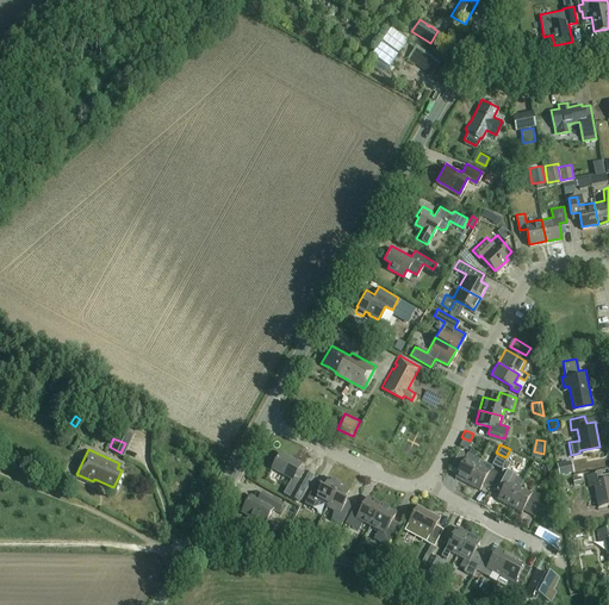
[(279,449),(271,466),(292,478),(283,492),(297,500),(303,488),(312,473),(298,466),(300,462),(279,449)]
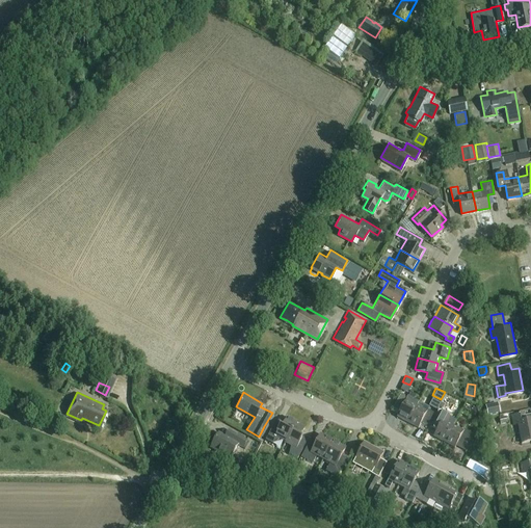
[(396,414),(406,420),(415,403),(404,397),(405,396),(399,392),(392,405),(398,408),(396,414)]
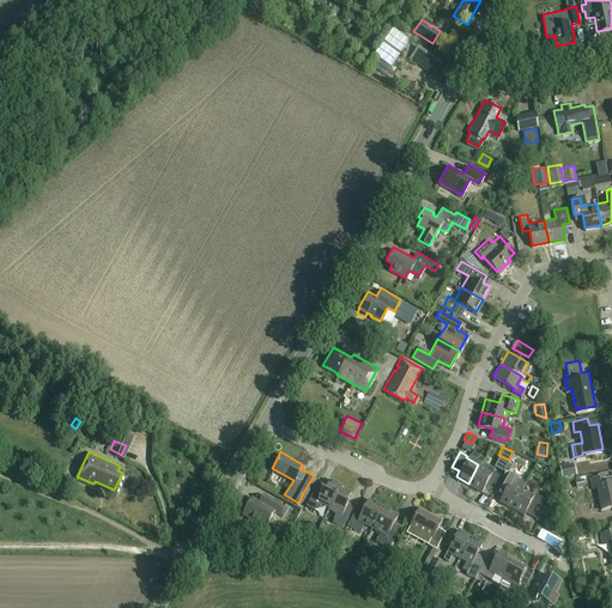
[(573,461),(558,464),(561,475),(575,473),(573,461)]
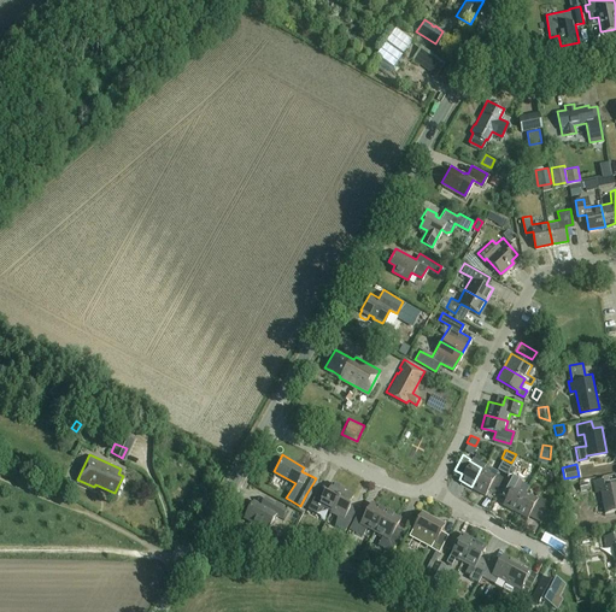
[(481,468),(471,487),(484,493),(487,487),(493,490),(502,475),(496,471),(494,474),(481,468)]
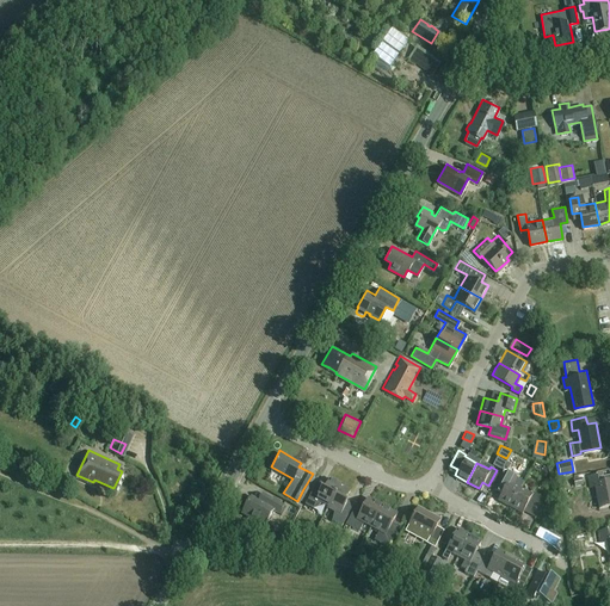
[(504,469),(493,488),(500,492),(497,498),(509,505),(519,486),(512,482),(516,476),(504,469)]
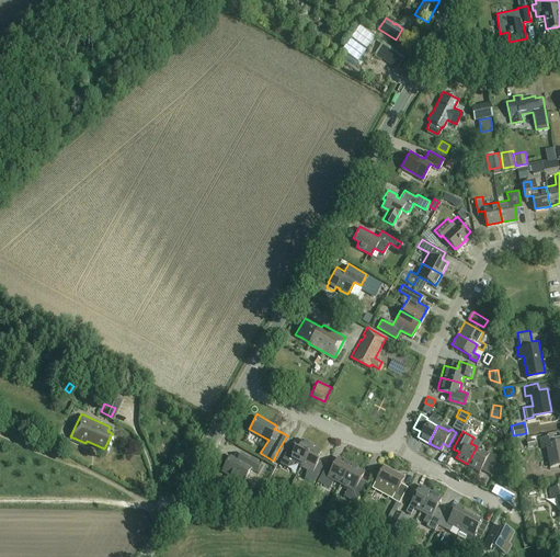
[(552,433),(540,435),(541,444),(546,443),(550,464),(559,462),(559,434),(553,436),(552,433)]
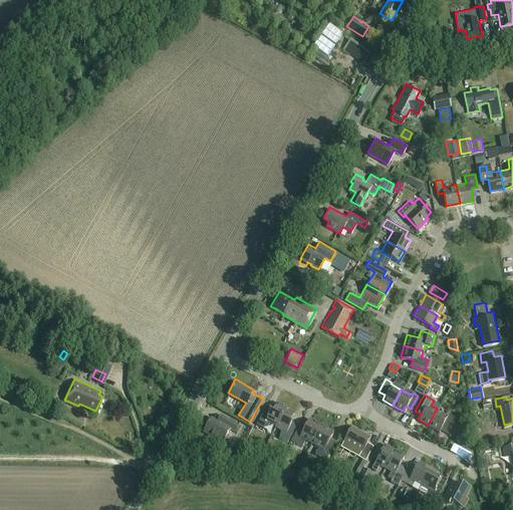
[(275,424),(284,407),(285,406),(276,401),(271,411),(269,409),(266,415),(261,413),(255,423),(264,427),(269,421),(275,424)]
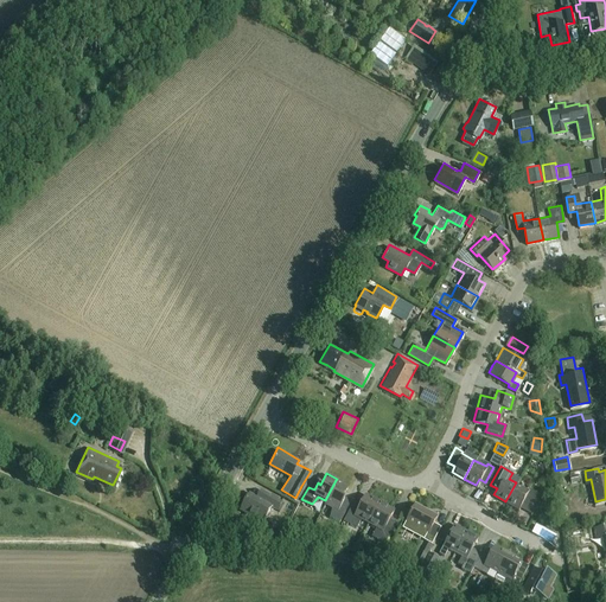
[(346,485),(336,480),(325,500),(324,501),(331,505),(329,516),(338,520),(344,508),(338,505),(343,497),(340,495),(346,485)]
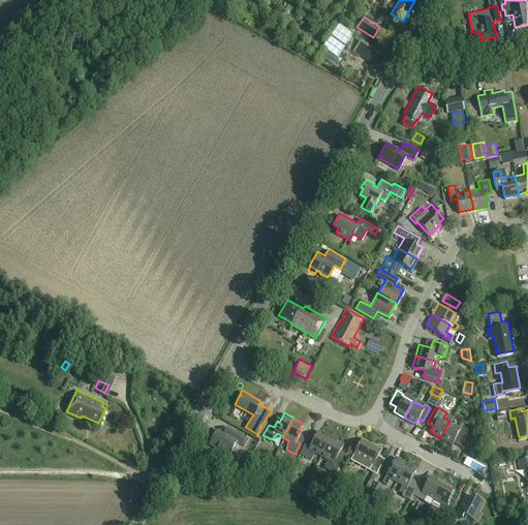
[(449,421),(440,437),(452,442),(454,437),(460,440),(466,427),(461,424),(460,426),(449,421)]
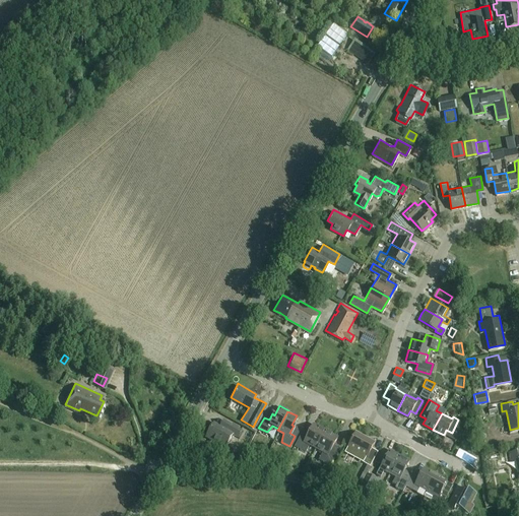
[(212,421),(204,435),(211,439),(205,450),(213,454),(216,455),(217,455),(219,454),(220,454),(222,452),(225,447),(223,446),(232,433),(237,436),(241,428),(226,421),(223,427),(212,421)]
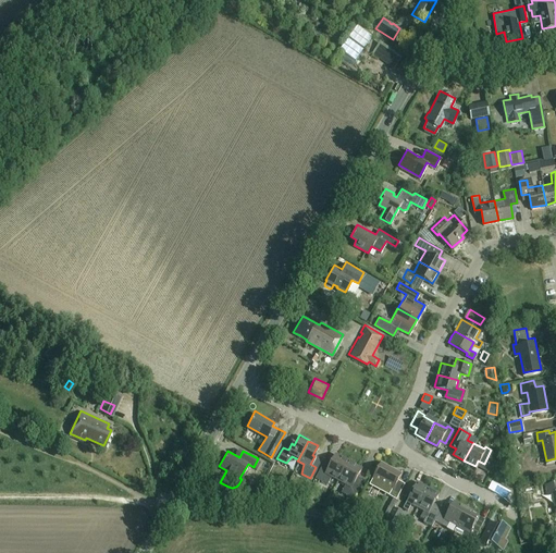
[(337,478),(347,459),(334,453),(326,468),(320,465),(313,476),(326,482),(331,475),(337,478)]
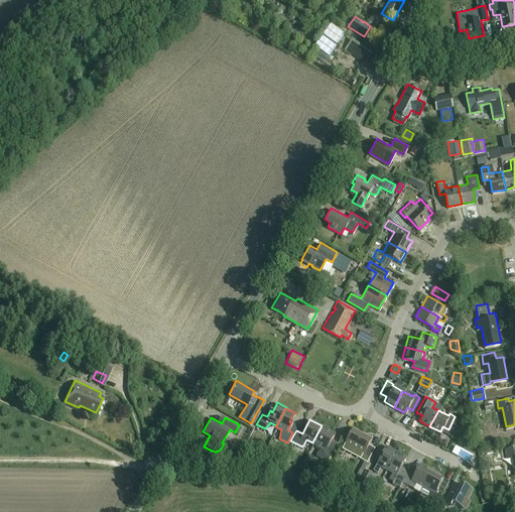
[(334,432),(322,425),(312,442),(318,446),(314,454),(327,460),(332,450),(326,445),(334,432)]
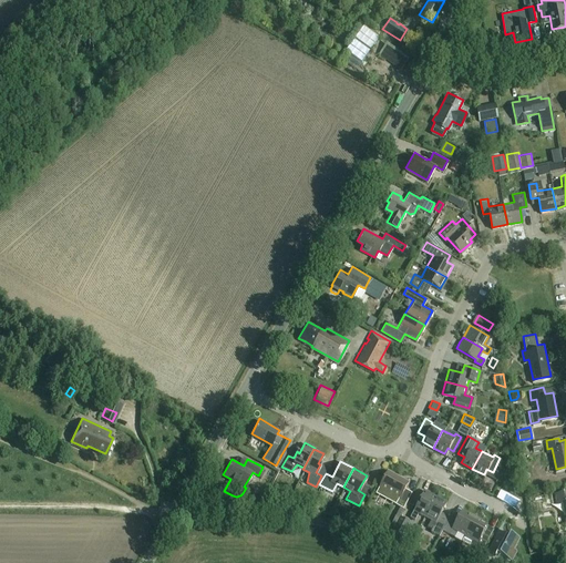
[(378,485),(392,493),(390,499),(402,507),(410,491),(403,488),(408,480),(387,469),(382,478),(378,484),(378,485)]
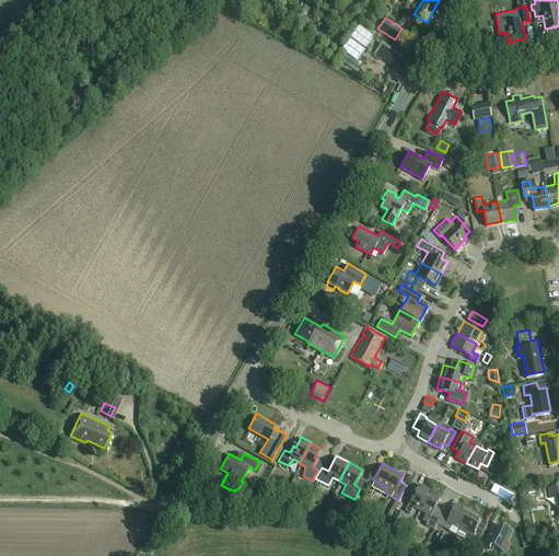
[(264,483),(260,490),(267,494),(270,486),(264,483)]
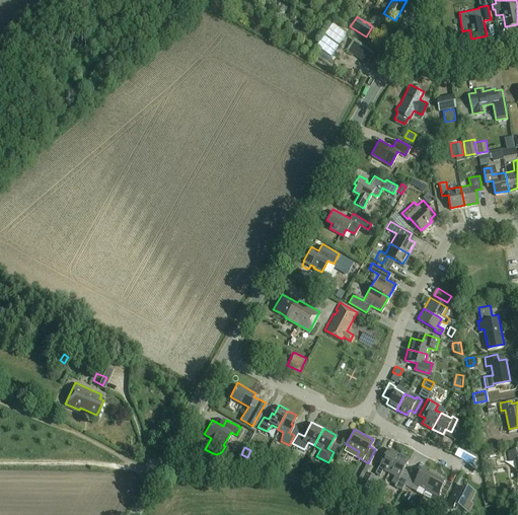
[(388,470),(397,452),(387,447),(374,471),(378,473),(382,467),(388,470)]
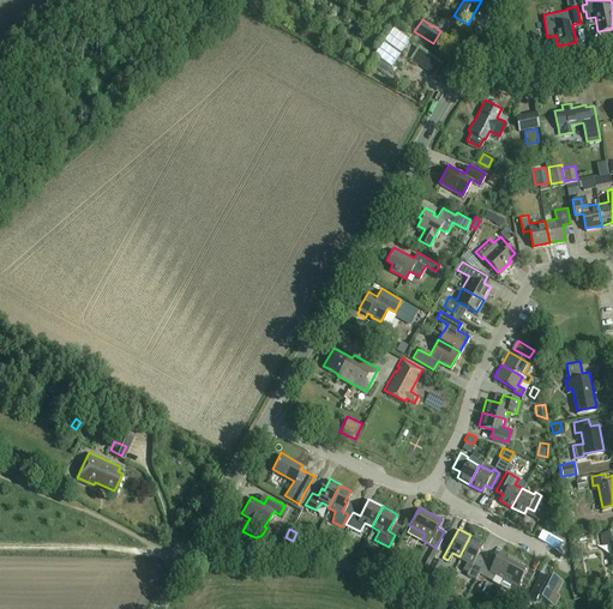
[(612,562),(612,561),(612,529),(601,531),(604,541),(608,540),(612,562)]
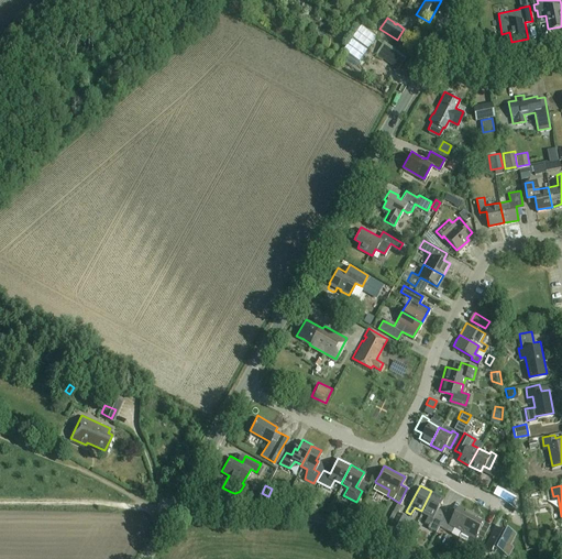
[(442,497),(431,491),(421,511),(427,514),(423,521),(428,523),(430,519),(438,525),(445,511),(437,506),(442,497)]
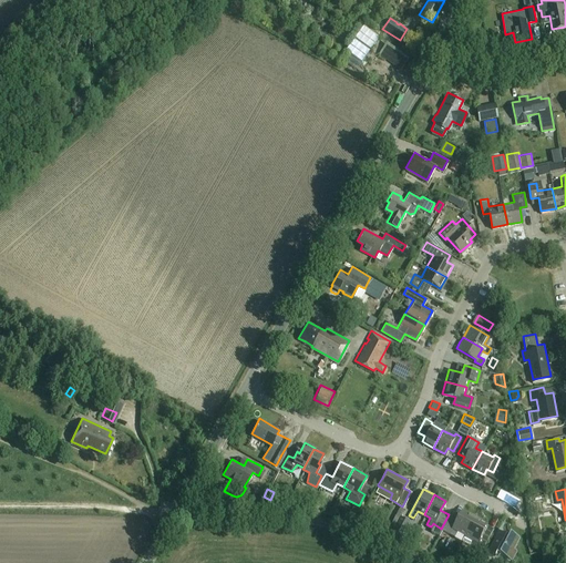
[(456,529),(464,533),(473,515),(461,509),(455,518),(449,514),(441,529),(453,535),(456,529)]
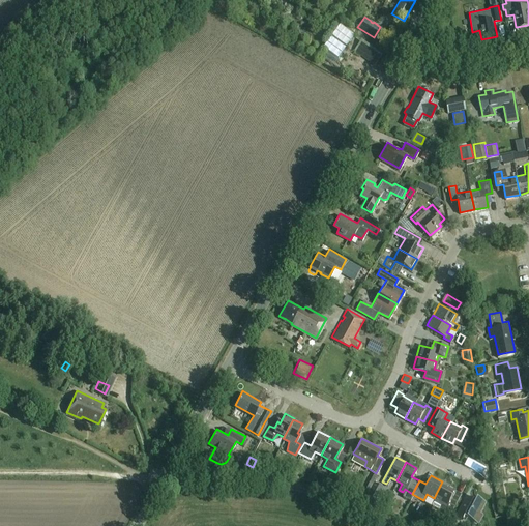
[(374,480),(365,496),(374,501),(382,486),(374,480)]
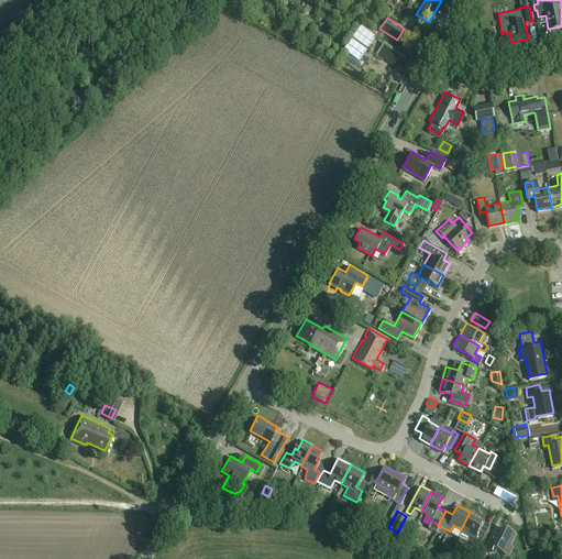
[(458,536),(465,539),(476,546),(484,532),(477,527),(483,518),(470,512),(461,529),(458,536)]
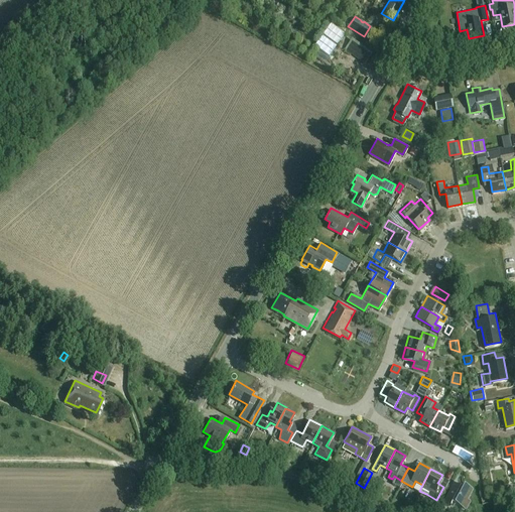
[(467,497),(472,488),(463,483),(462,486),(454,481),(443,500),(449,503),(451,501),(465,508),(469,499),(467,497)]
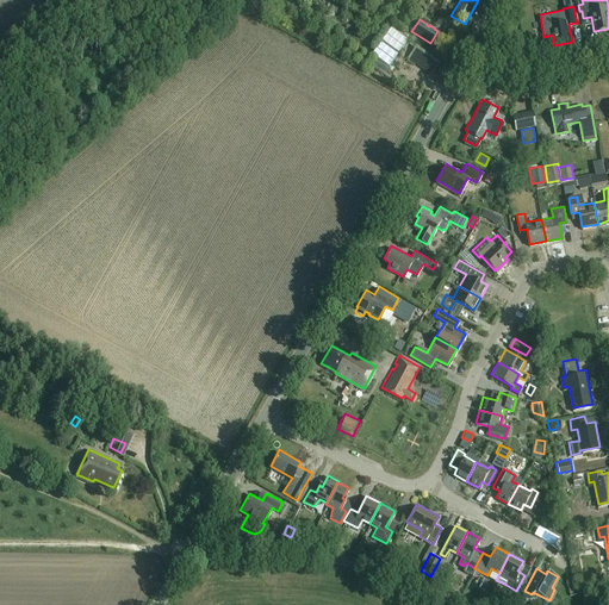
[(517,592),(513,600),(519,604),(523,596),(517,592)]
